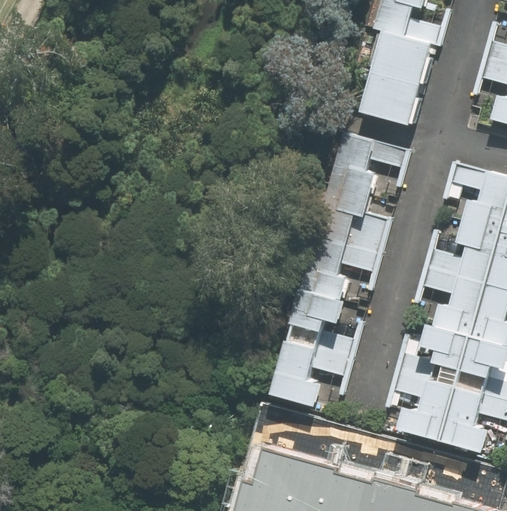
[(451,8),(445,6),(440,26),(410,18),(414,6),(433,11),(435,3),(427,1),(427,0),(381,0),(374,29),(384,32),(382,39),(374,37),(366,66),(375,69),(363,112),(412,125),(423,83),(428,84),(435,56),(431,54),(433,44),(441,46),(451,8)]
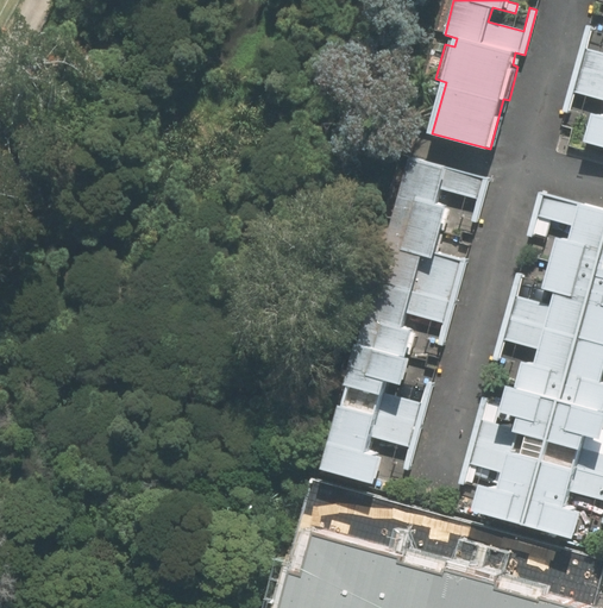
[(582,145),(602,150),(602,52),(585,49),(591,26),(584,25),(563,114),(569,116),(575,94),(602,100),(602,113),(590,111),(582,145)]
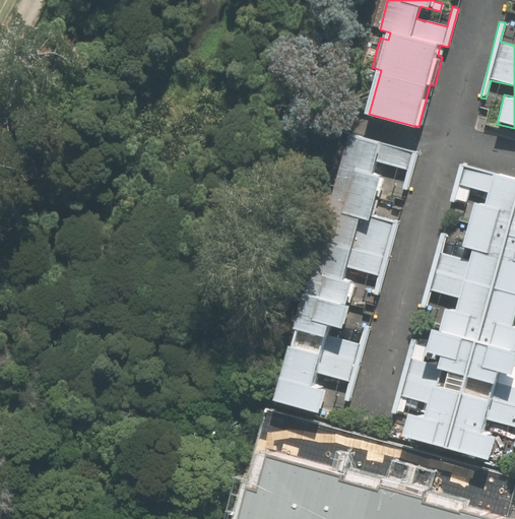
[(361,217),(372,220),(383,176),(373,173),(376,163),(405,171),(400,188),(407,190),(419,148),(349,130),(297,326),(328,334),(331,323),(347,328),(360,283),(343,279),(346,267),(366,272),(362,287),(379,293),(396,229),(373,222),(365,251),(351,248),(361,217)]
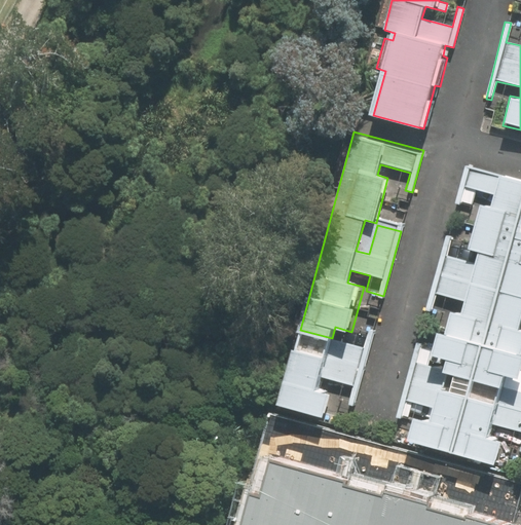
[(520,182),(460,165),(450,202),(461,205),(466,189),(492,196),(490,208),(478,204),(467,249),(478,252),(471,278),(462,276),(467,261),(447,256),(452,237),(442,234),(422,311),(441,315),(446,299),(466,304),(462,312),(449,309),(437,355),(448,359),(445,371),(417,364),(422,344),(414,342),(394,419),(402,421),(407,403),(435,410),(432,419),(417,416),(411,439),(500,462),(506,445),(520,449),(520,330),(520,325),(520,182)]
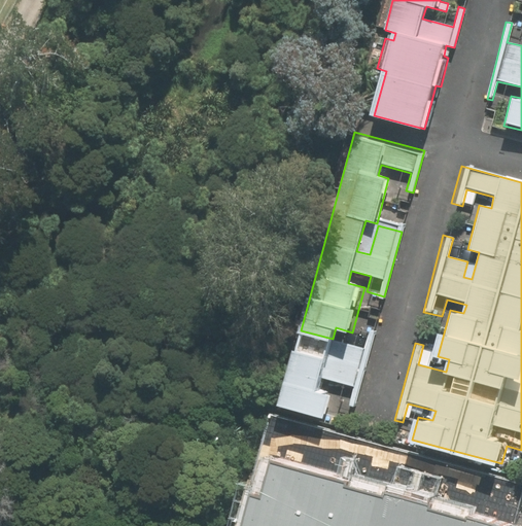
[(346,363),(341,384),(352,388),(363,346),(340,339),(334,360),(346,363)]
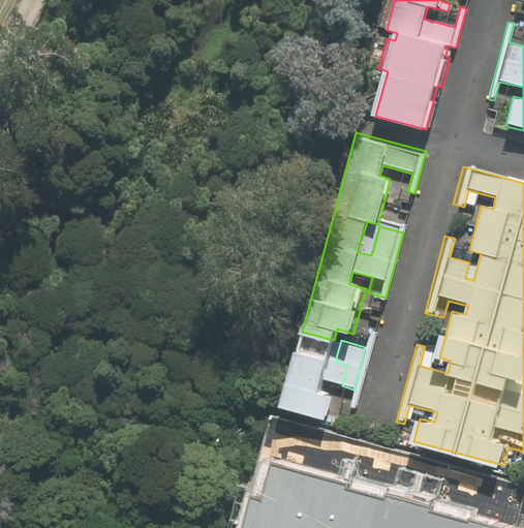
[(330,358),(297,349),(281,407),(330,421),(337,394),(320,390),(330,358)]
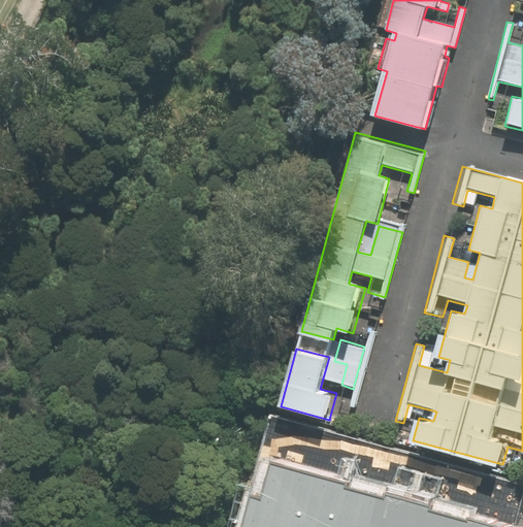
[(522,526),(522,524),(478,513),(480,504),(438,494),(437,499),(392,488),(394,482),(356,471),(355,475),(260,452),(240,526),(522,526)]
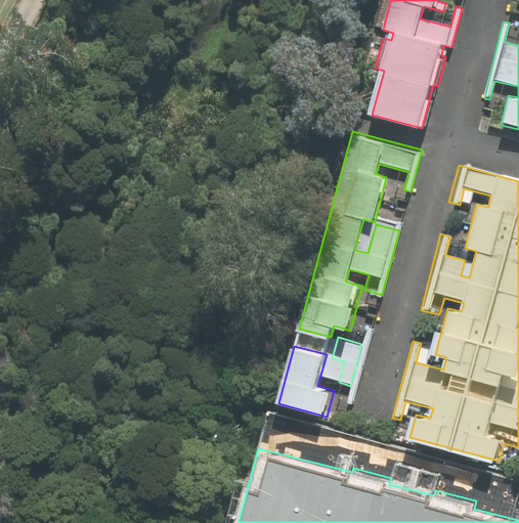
All buildings are outlined.
